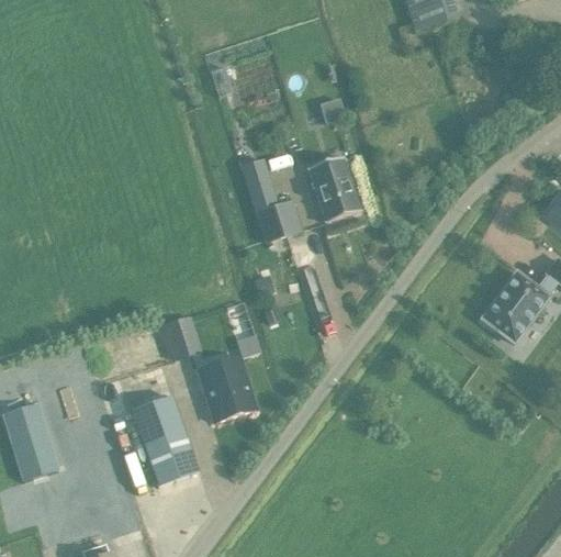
[(407,0),(416,30),(459,17),(453,0),(407,0)]
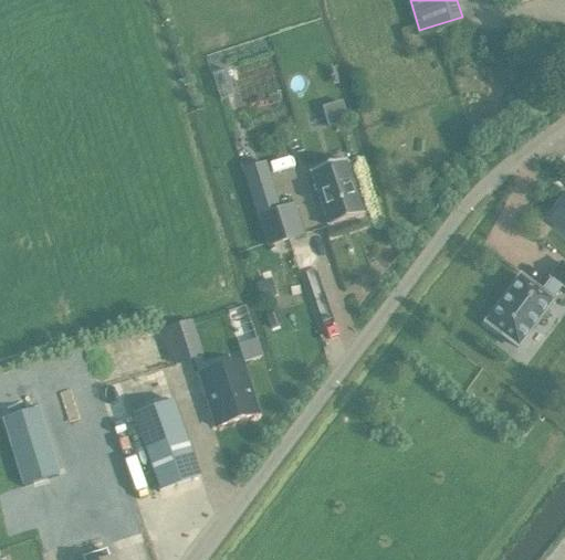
[(345,157),(312,167),(330,222),(363,211),(345,157)]
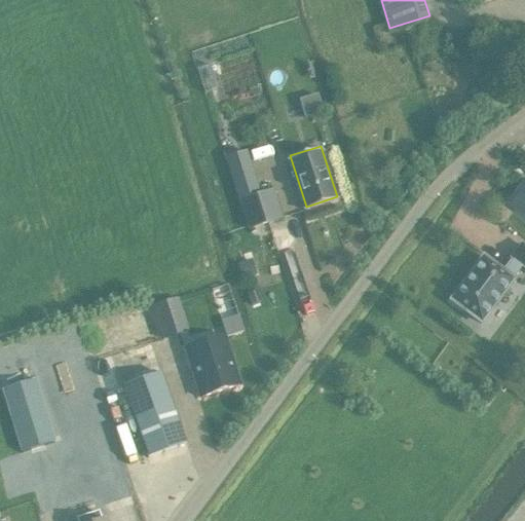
[(524,176),(508,199),(524,212),(524,176)]
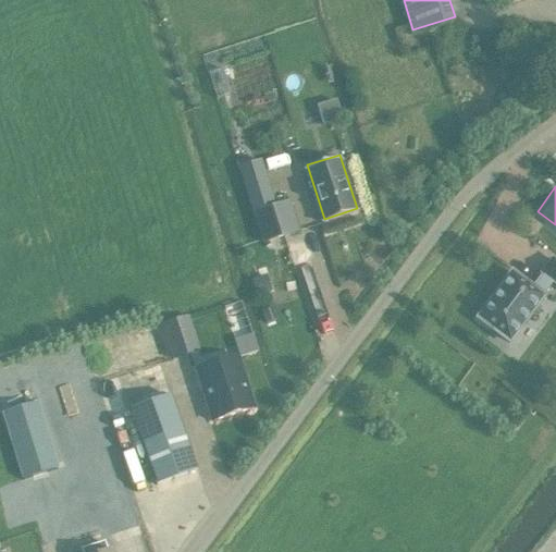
[(291,197),(254,209),(262,238),(299,227),(291,197)]
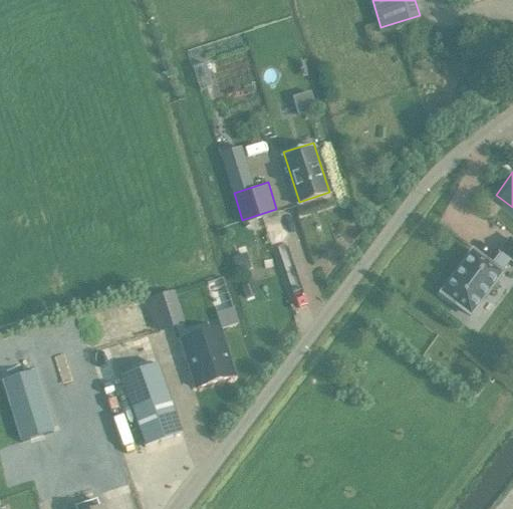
[(501,268),(510,255),(512,257),(512,236),(510,235),(501,248),(502,249),(492,262),(474,249),(475,248),(473,247),(472,249),(443,288),(442,289),(443,290),(470,310),(470,311),(471,312),(472,310),(501,270),(502,271),(503,269),(501,268)]
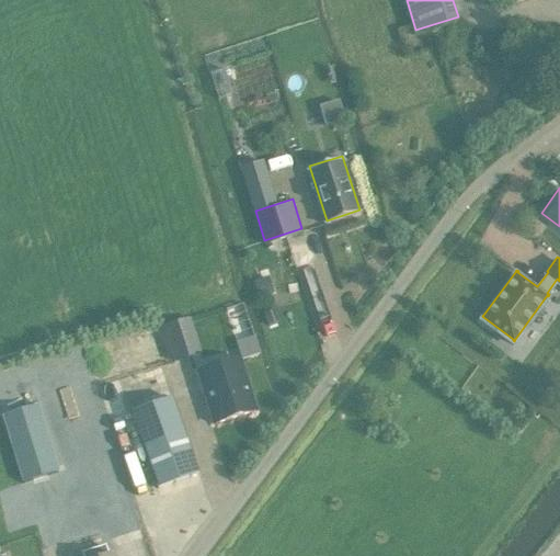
[(269,276),(256,281),(260,293),(273,288),(269,276)]
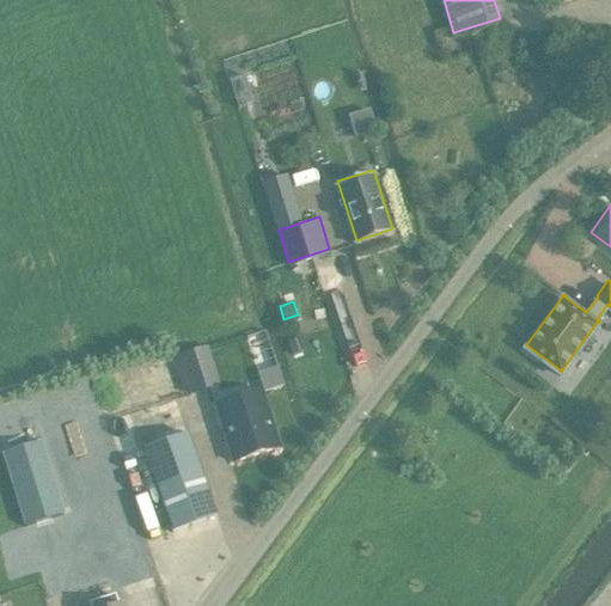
[(199,347),(179,353),(190,390),(211,383),(199,347)]
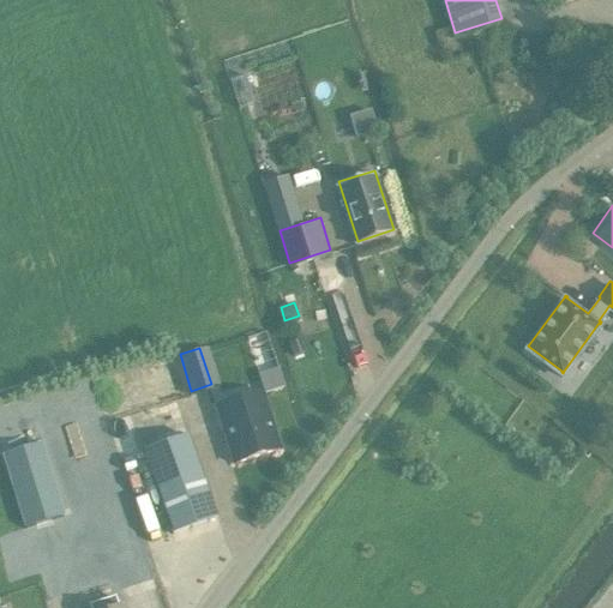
[(263,389),(217,404),(234,459),(281,445),(263,389)]
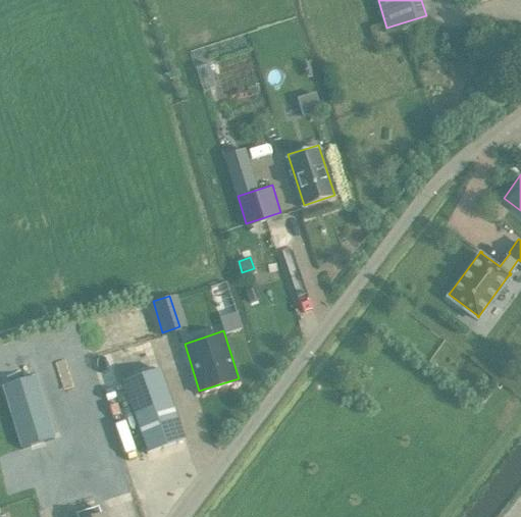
[(23,362),(0,368),(0,372),(2,381),(27,374),(23,362)]
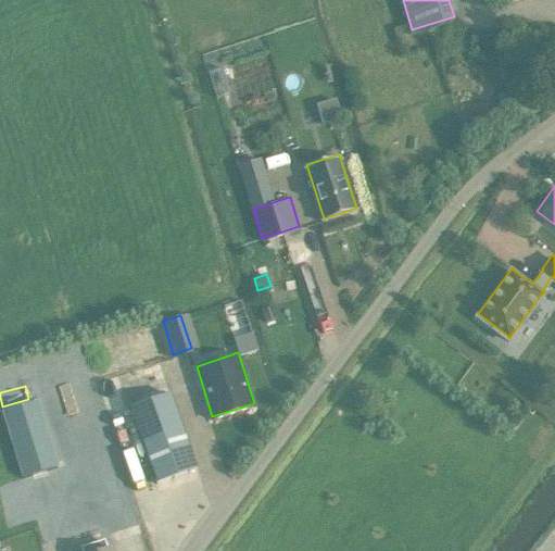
[(171,391),(130,405),(156,480),(198,466),(171,391)]
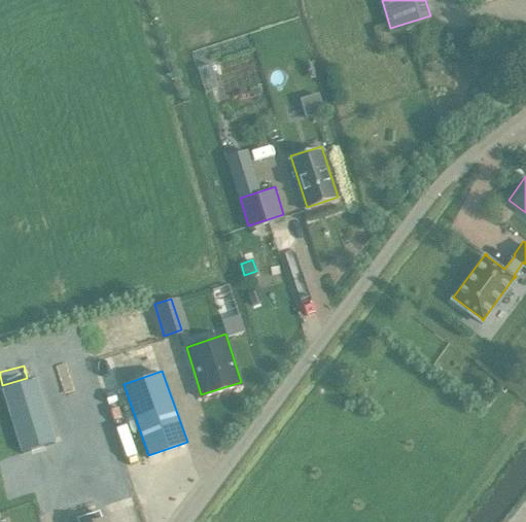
[(36,377),(3,386),(23,450),(56,440),(36,377)]
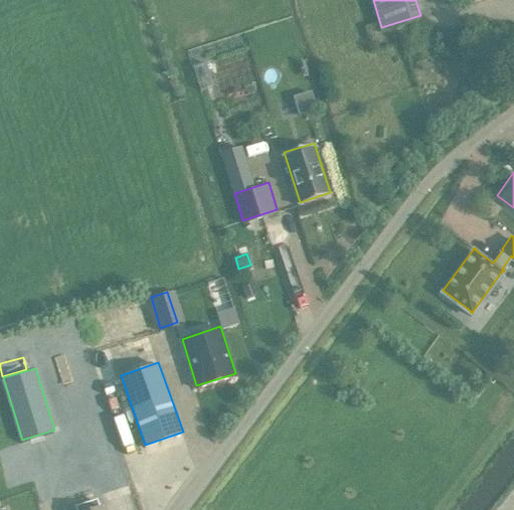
[(76,509),(103,509),(103,507),(100,507),(98,498),(75,504),(76,509)]
